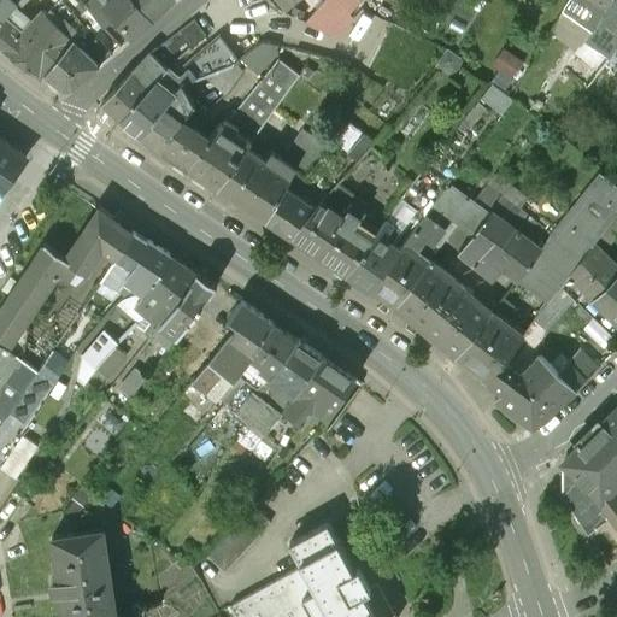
[(0,0),(0,22),(19,1),(17,0),(0,0)]
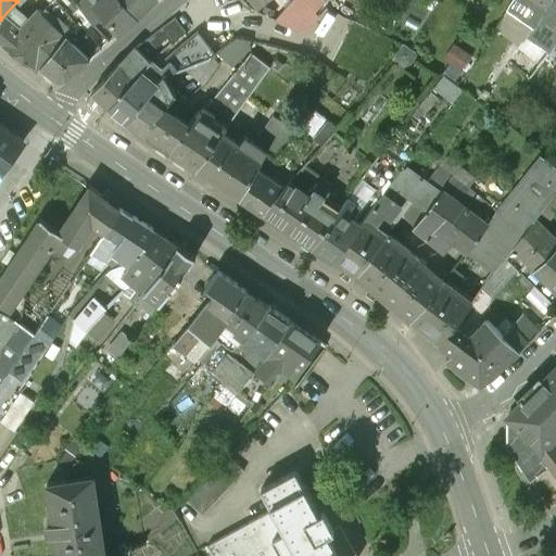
[(96,7),(90,0),(83,0),(77,5),(96,27),(105,19),(96,7)]
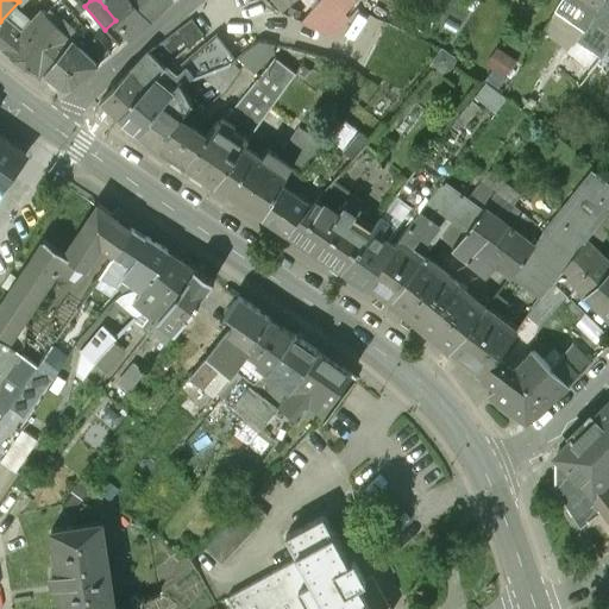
[(112,0),(105,7),(115,20),(130,37),(150,19),(151,20),(170,0),(112,0)]
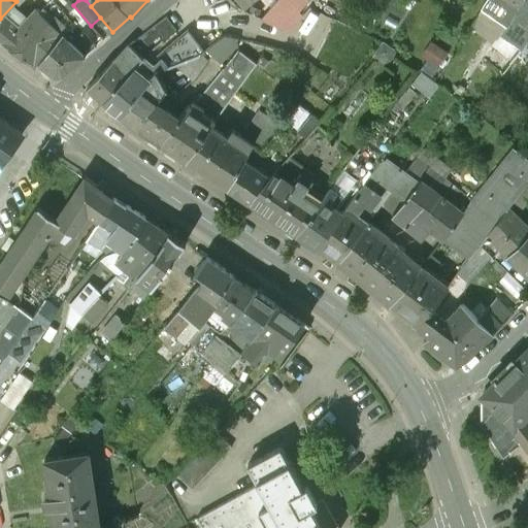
[(276,0),(262,19),(289,30),(298,18),(293,13),(304,0),(276,0)]
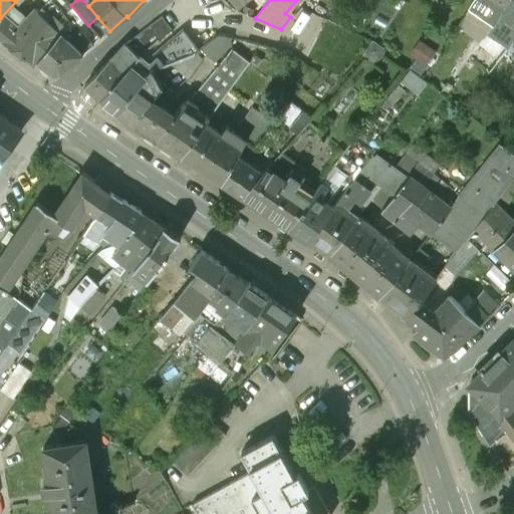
[(513,41),(513,38),(513,24),(500,14),(482,0),(471,0),(469,4),(461,17),(485,34),(494,42),(498,39),(509,47),(512,43),(513,41)]
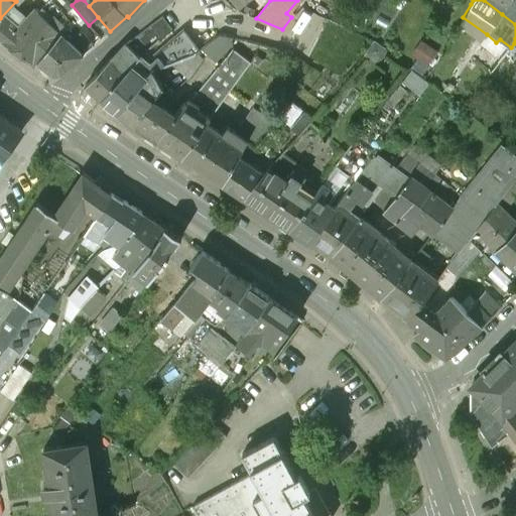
[(484,0),(502,14),(510,0),(484,0)]
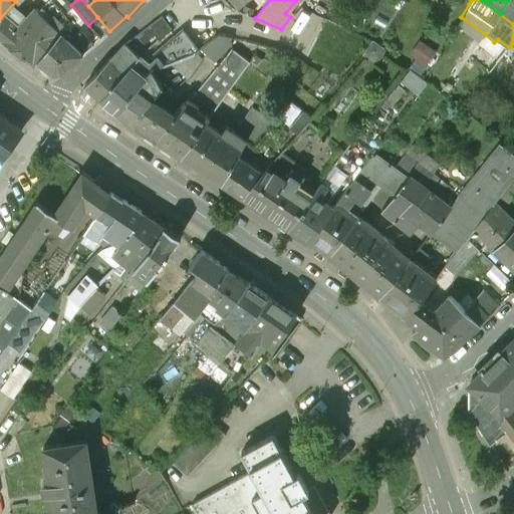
[(35,9),(3,39),(35,65),(38,61),(60,33),(35,9)]
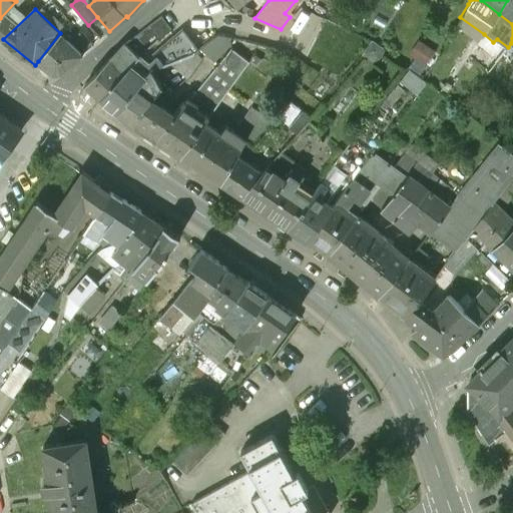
[(167,32),(158,19),(147,28),(157,40),(167,32)]
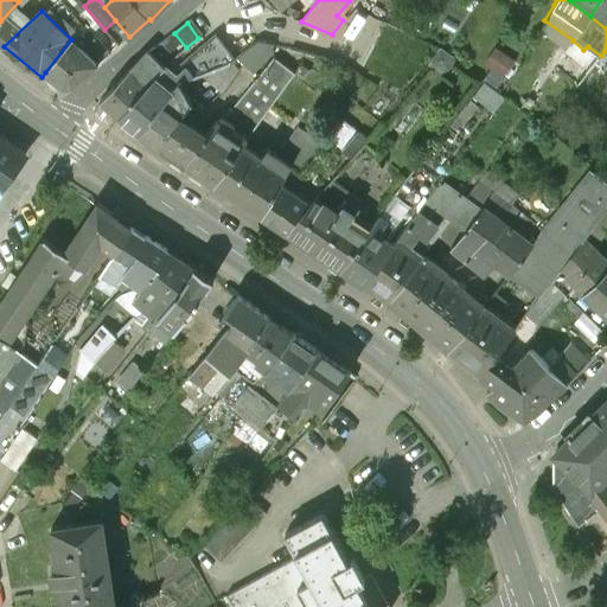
[(85,25),(71,39),(45,72),(63,85),(70,84),(112,52),(85,25)]
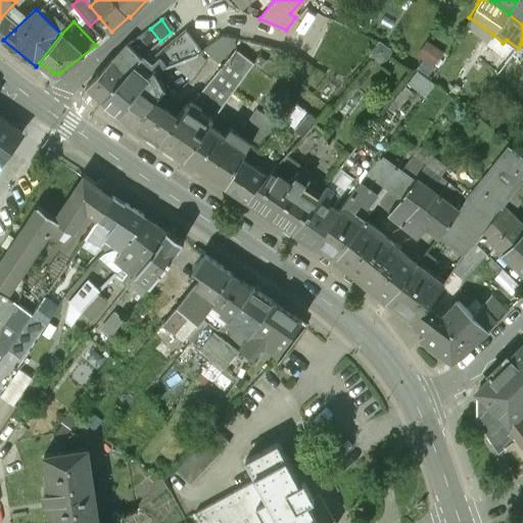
[(141,59),(104,101),(121,114),(157,69),(199,52),(203,49),(185,30),(153,57),(148,52),(141,59)]
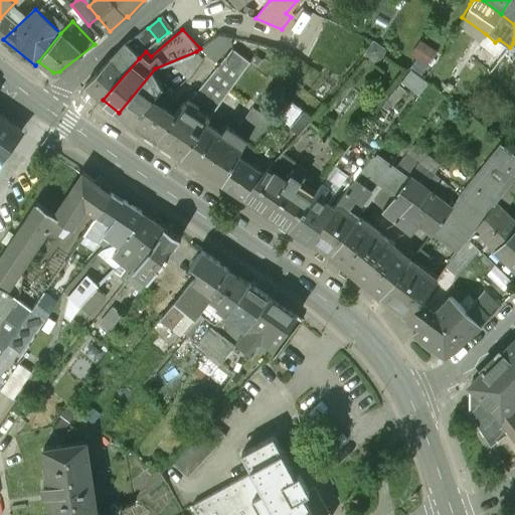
[(218,34),(201,48),(215,61),(226,48),(231,45),(230,41),(231,37),(218,34)]
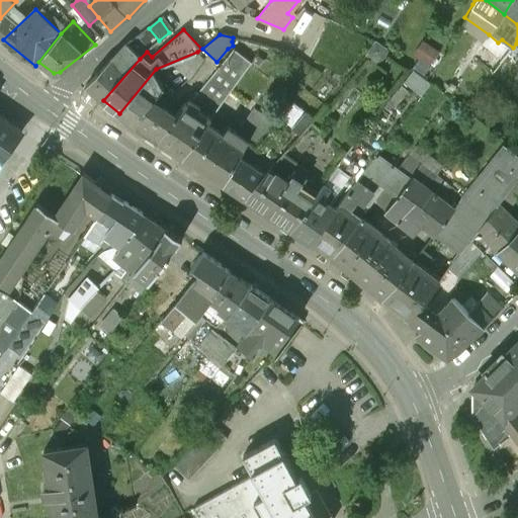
[(127,45),(86,87),(103,100),(140,59),(127,45)]
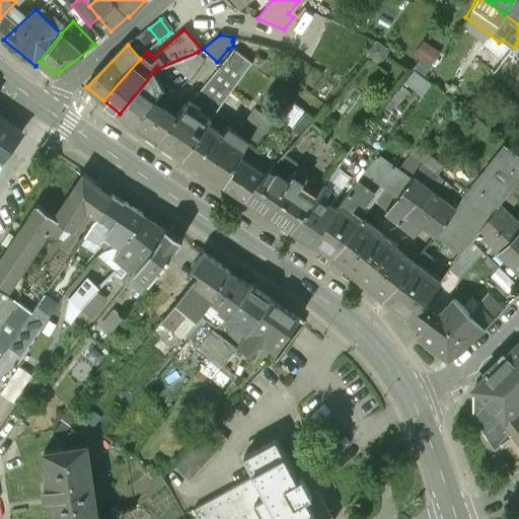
[(233,50),(192,101),(199,105),(197,109),(210,119),(251,64),(233,50)]
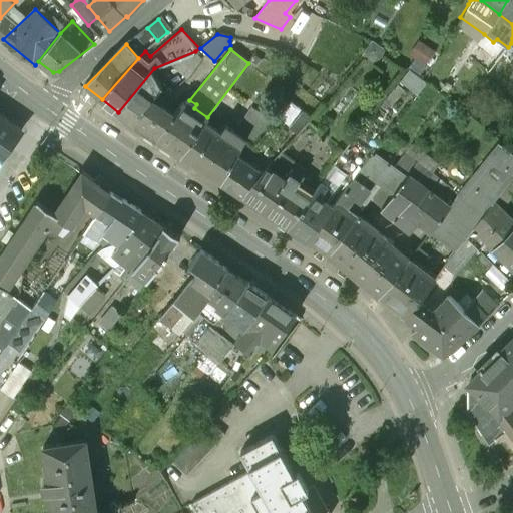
[(406,65),(396,78),(413,90),(422,77),(406,65)]
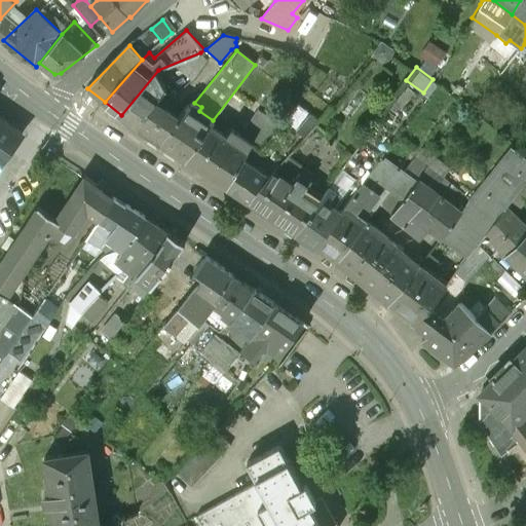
[(158,70),(121,115),(137,126),(154,103),(158,97),(167,88),(158,70)]
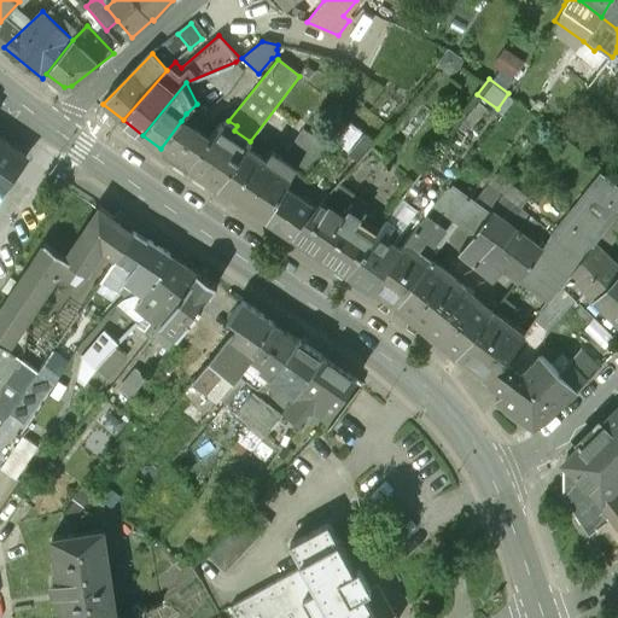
[(209,139),(191,127),(169,156),(217,187),(250,141),(234,130),(237,126),(228,121),(227,120),(223,123),(221,122),(209,139)]
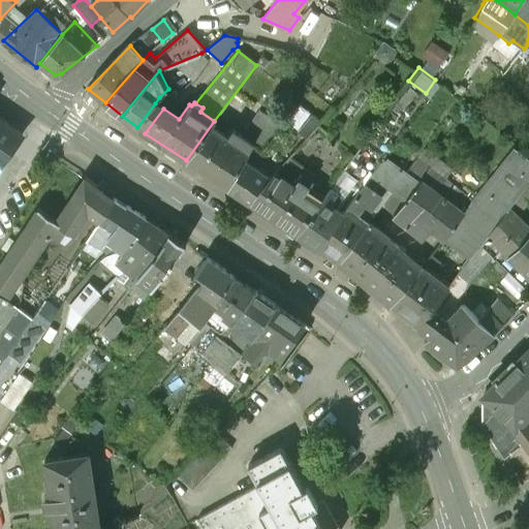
[(145,133),(163,109),(155,103),(137,127),(145,133)]
